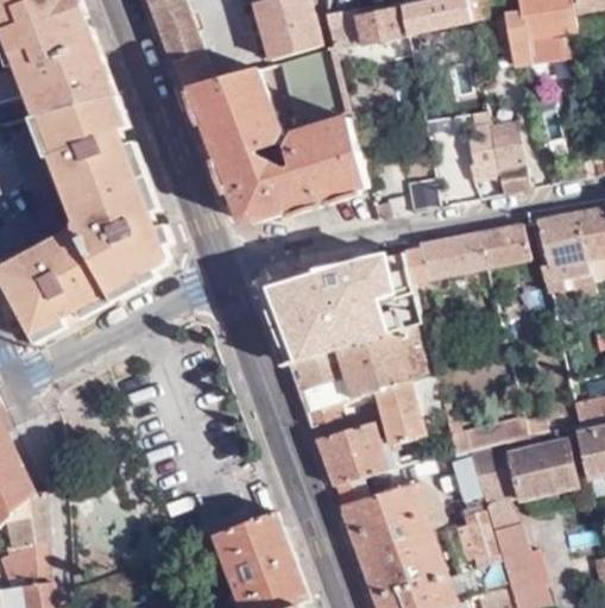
[(0,98),(23,93),(31,114),(35,114),(113,92),(109,82),(104,83),(94,55),(99,54),(89,26),(83,29),(73,0),(0,0),(0,98)]
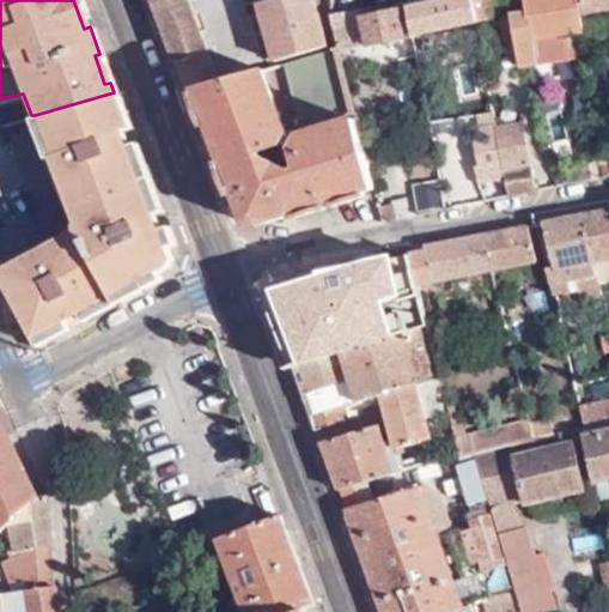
[(90,26),(79,0),(73,0),(84,29),(90,26)]
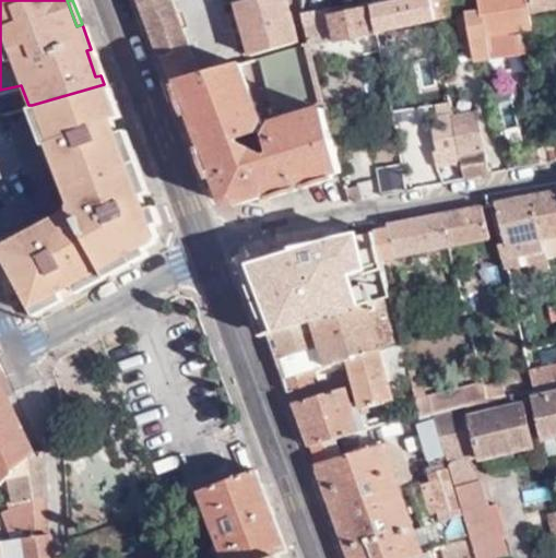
[(135,0),(158,58),(187,47),(168,0),(135,0)]
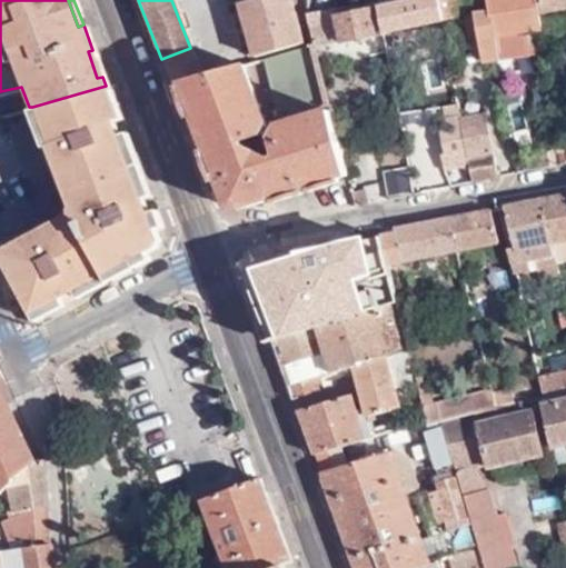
[(248,0),(240,2),(255,59),(304,46),(291,0),(248,0)]
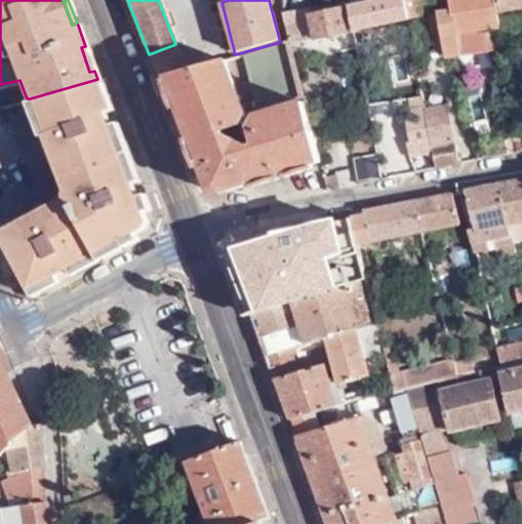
[(363,0),(358,1),(344,4),(349,27),(403,17),(400,0),(363,0)]
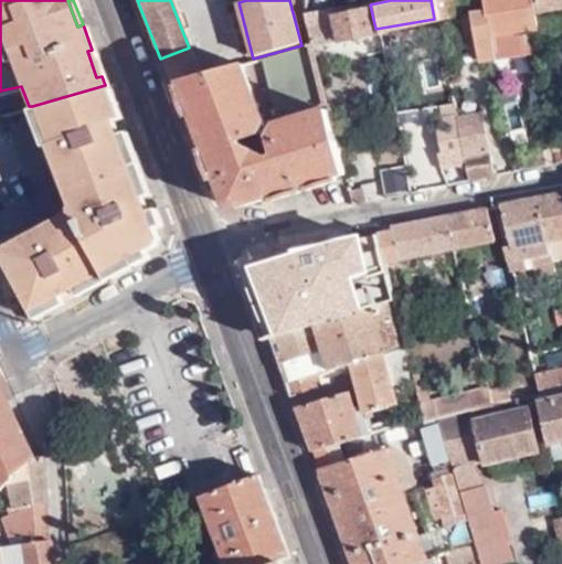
[(431,0),(434,19),(460,13),(459,3),(468,1),(468,0),(431,0)]
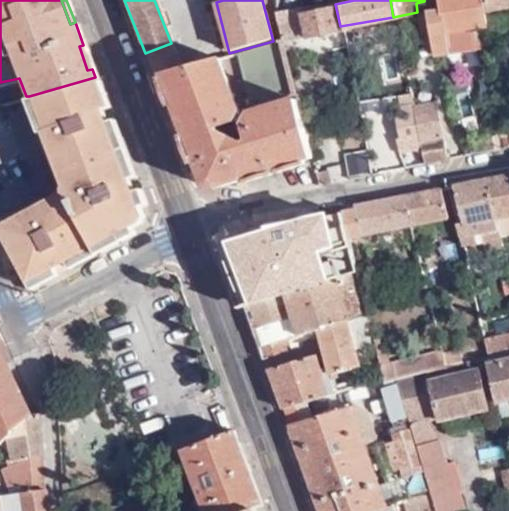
[(482,10),(479,0),(436,0),(438,9),(427,11),(430,32),(484,24),(484,23),(482,10)]
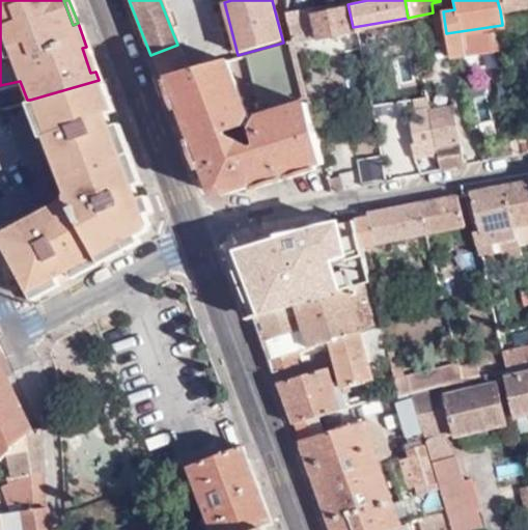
[(497,0),(500,10),(527,4),(527,0),(497,0)]
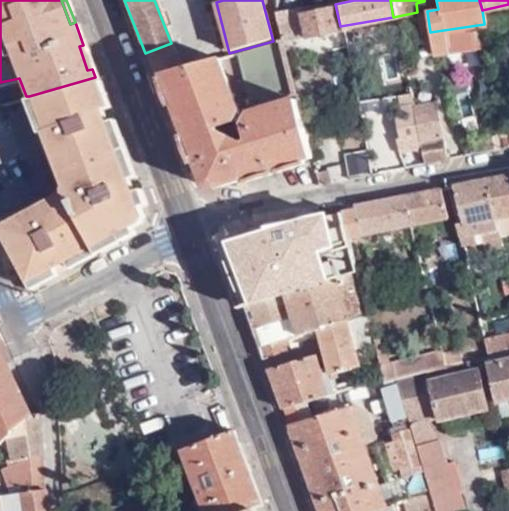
[(316,7),(270,16),(276,43),(281,42),(340,29),(340,26),(335,4),(316,7)]
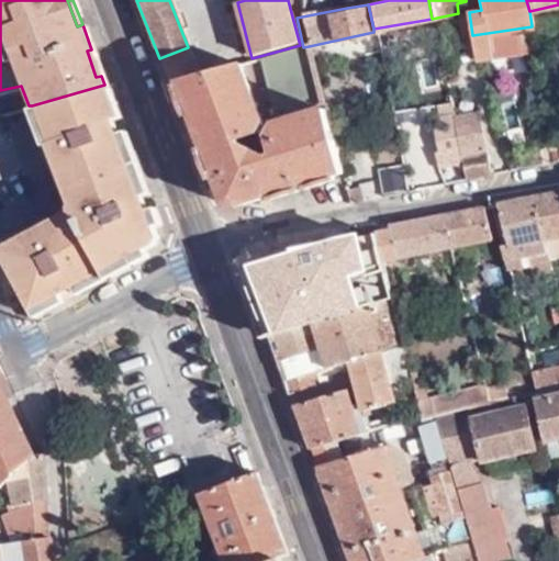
[(176,79),(199,74),(188,47),(159,58),(169,81),(176,79)]
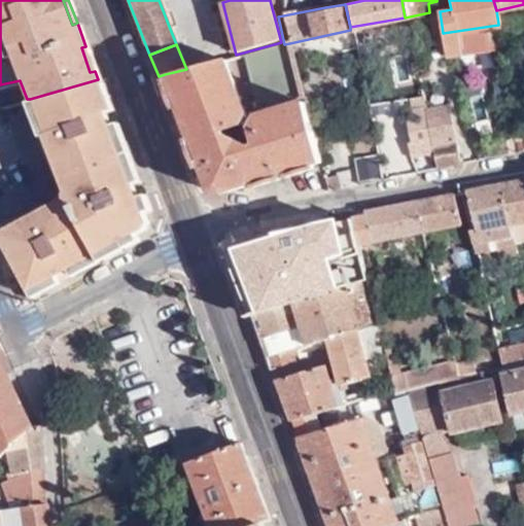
[(298,96),(284,44),(236,57),(254,114),(252,118),(248,116),(226,59),(186,69),(165,74),(206,181),(213,186),(226,190),(319,162),(302,101),(295,102),(293,97),(298,96)]
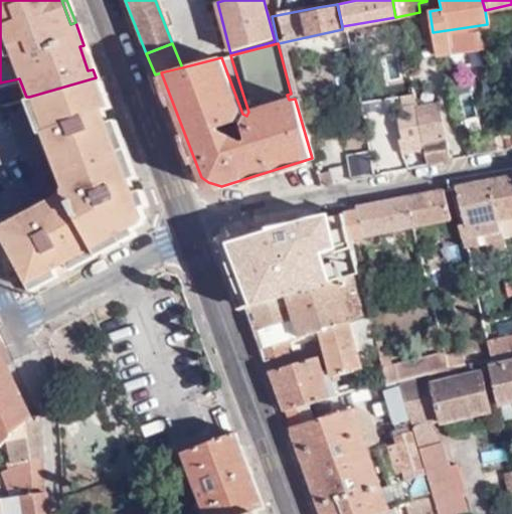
[(88,70),(93,69),(83,45),(79,46),(88,70)]
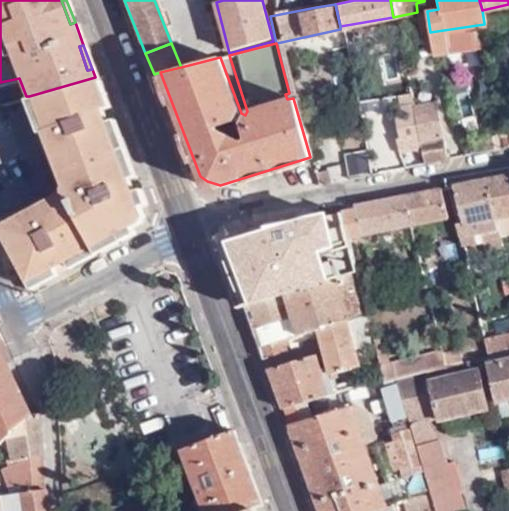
[(141,201),(95,77),(29,96),(53,163),(62,186),(0,219),(0,234),(31,287),(130,231),(128,224),(135,219),(138,213),(135,203),(141,201)]
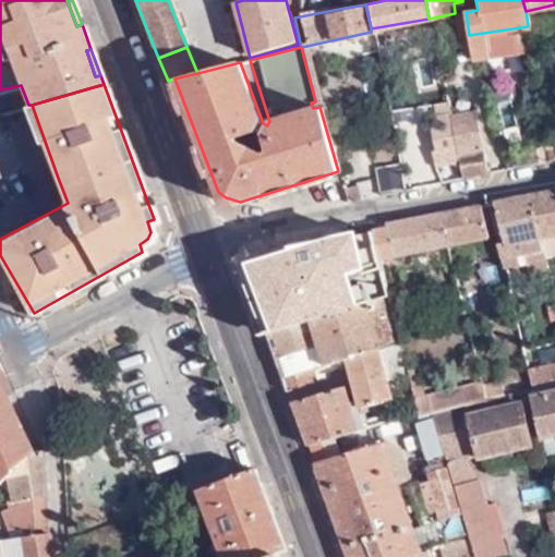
[(431,165),(456,159),(447,113),(445,100),(432,103),(439,147),(429,148),(431,165)]
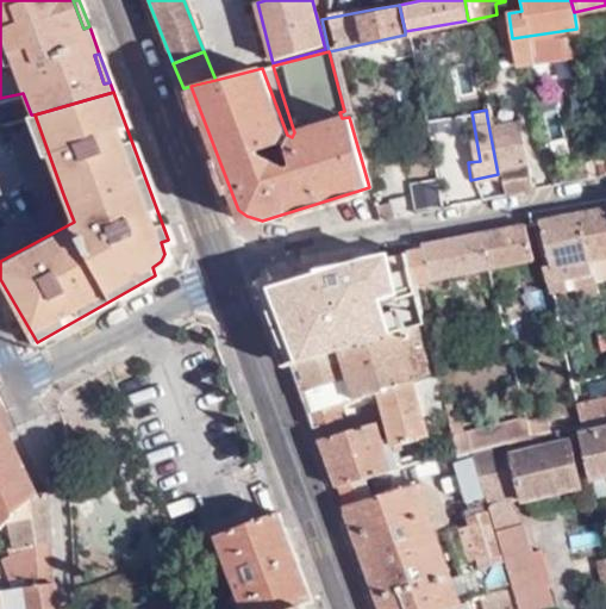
[(498,174),(501,196),(528,190),(514,120),(488,124),(498,174)]
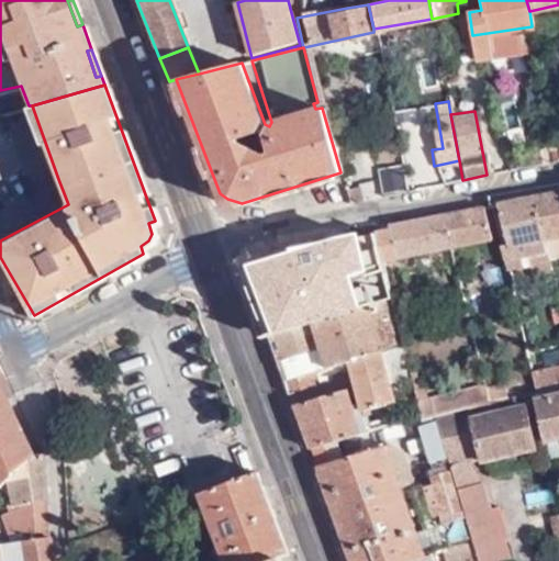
[(554,146),(550,131),(541,132),(547,163),(557,160),(555,149),(554,146)]
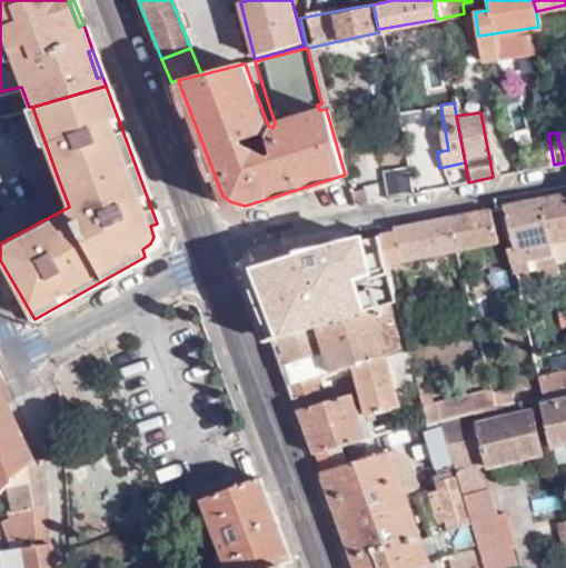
[(516,172),(545,166),(543,149),(514,155),(516,172)]
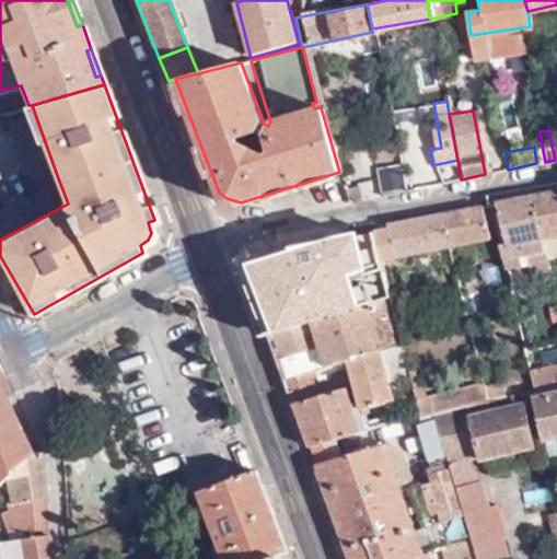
[(395,165),(374,169),(379,193),(398,189),(395,165)]
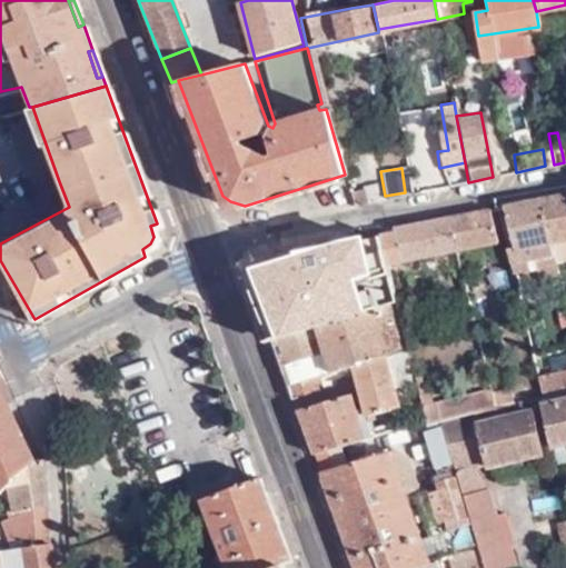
[(364,201),(383,198),(379,181),(360,185),(364,201)]
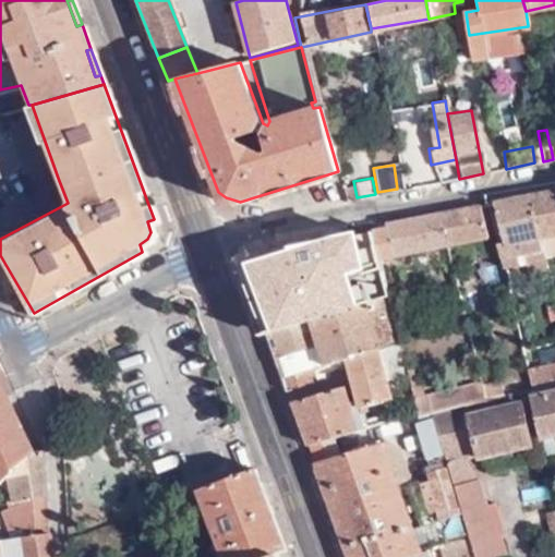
[(554,189),(530,194),(540,237),(554,233),(554,189)]
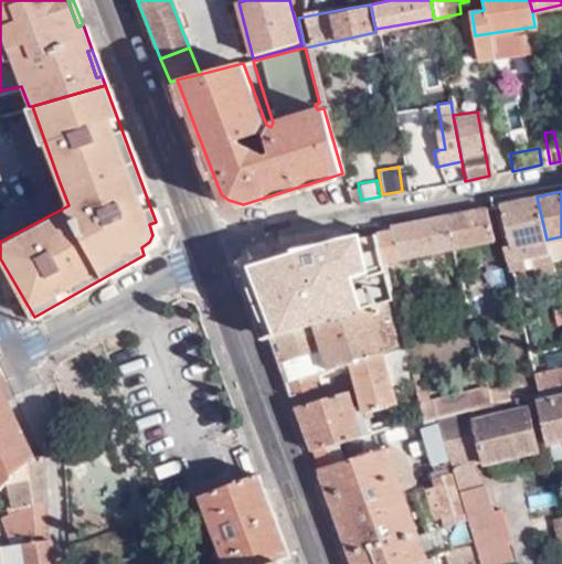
[(508,246),(502,247),(508,272),(523,268),(522,258),(549,254),(547,240),(537,197),(500,204),(508,246)]
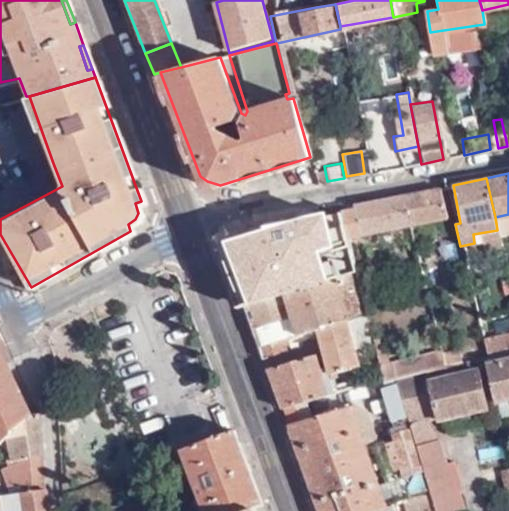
[(441,187),(403,195),(409,224),(447,216),(441,187)]
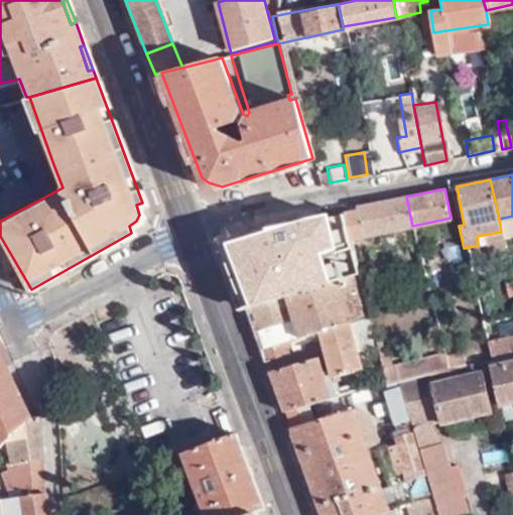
[(355,212),(346,213),(352,238),(412,226),(406,197),(355,207),(355,212)]
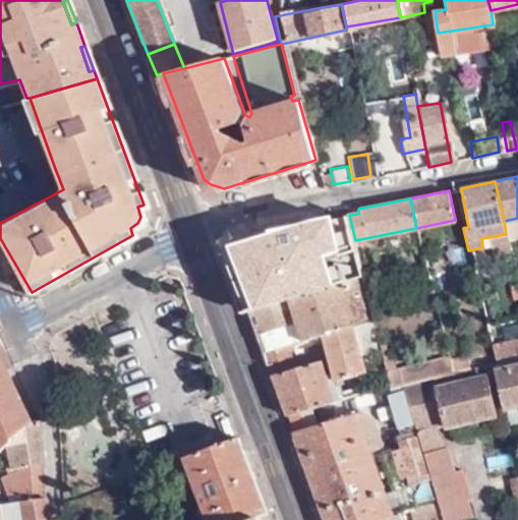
[(349,215),(339,217),(345,244),(355,242),(355,240),(349,215)]
